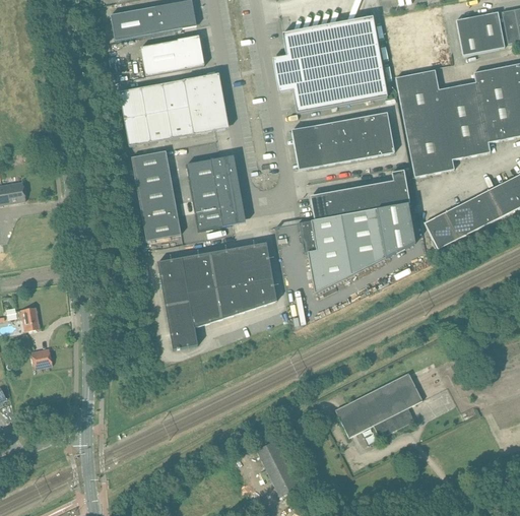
[(110,13),(115,39),(196,24),(192,0),(181,0),(110,13)]
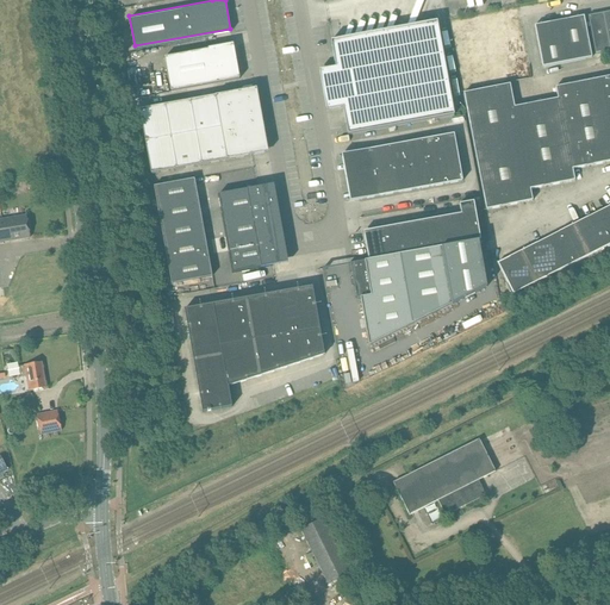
[(609,7),(589,12),(596,49),(609,45),(609,7)]
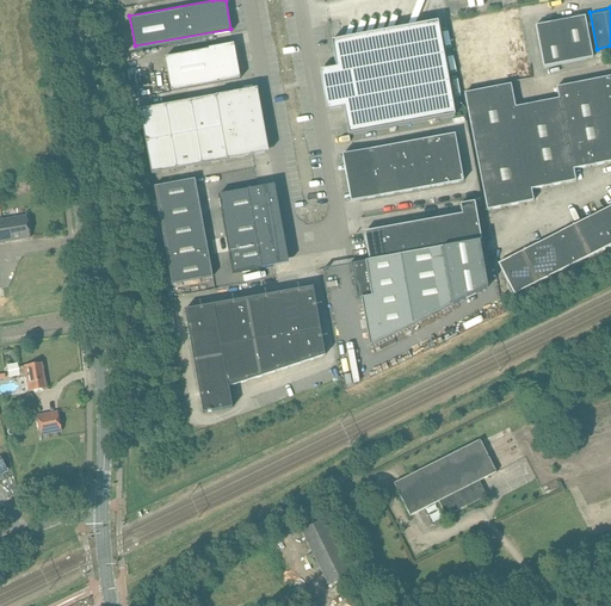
[(505,8),(491,11),(497,51),(524,47),(519,11),(506,13),(505,8)]
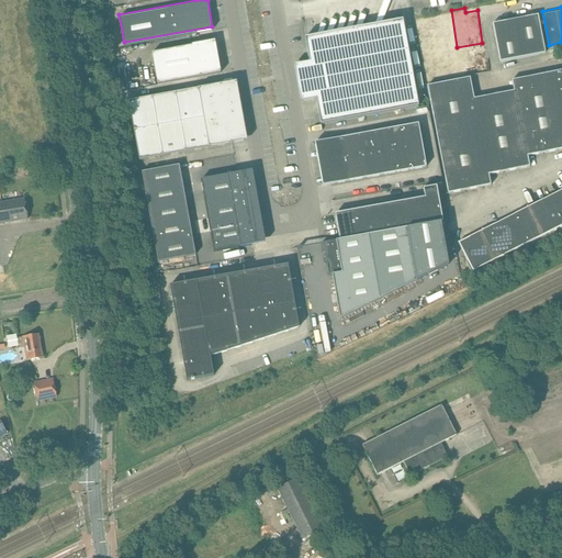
[(538,11),(493,20),(501,57),(544,48),(538,11)]
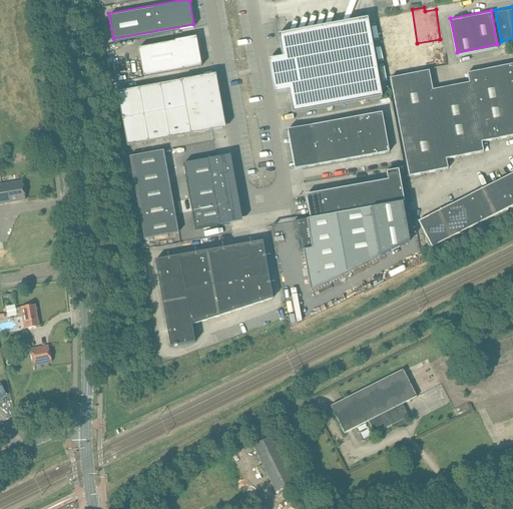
[(332,22),(330,26),(324,24),(323,24),(322,28),(315,25),(314,25),(313,29),(306,27),(305,27),(304,31),(297,28),(296,29),(295,32),(288,30),(279,32),(283,54),(269,57),(275,91),(289,88),(293,111),(382,94),(368,15),(358,17),(357,21),(350,19),(349,19),(348,23),(341,20),(339,24),(332,22)]
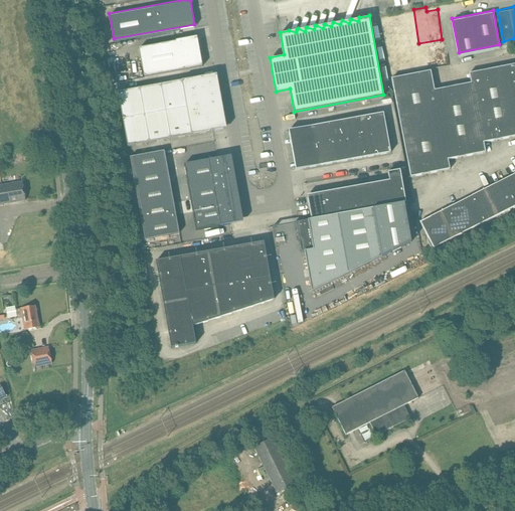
[(201,62),(196,34),(139,45),(144,73),(202,63),(202,62),(201,62)]
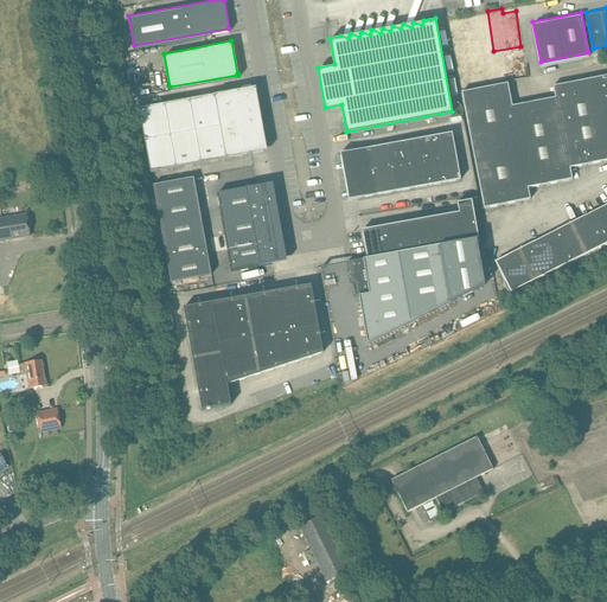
[(598,75),(554,83),(556,94),(562,125),(606,116),(598,75)]
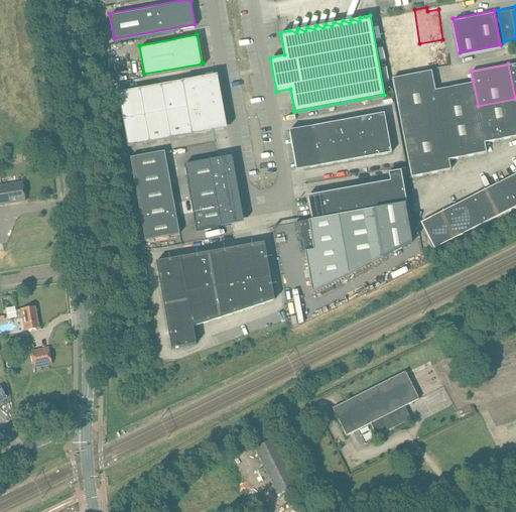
[(431,68),(393,76),(402,122),(440,115),(434,88),(431,68)]
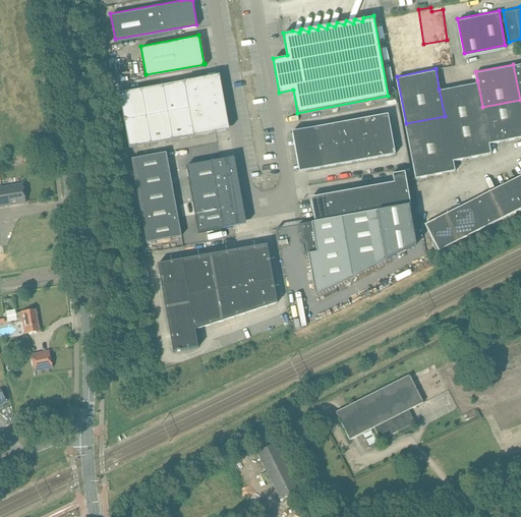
[(119,90),(129,145),(229,127),(219,72),(119,90)]
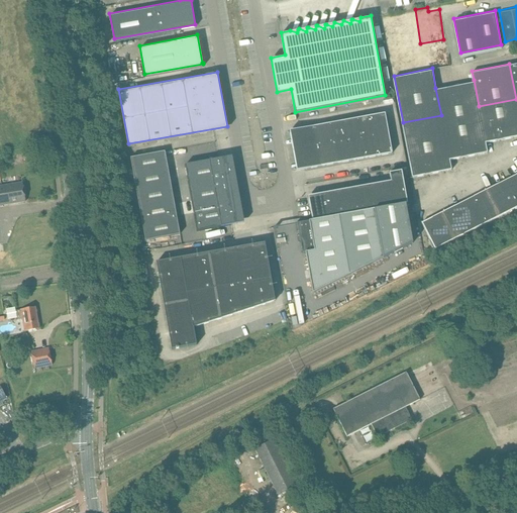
[(474,80),(435,88),(441,115),(442,122),(480,114),(479,106),(474,80)]
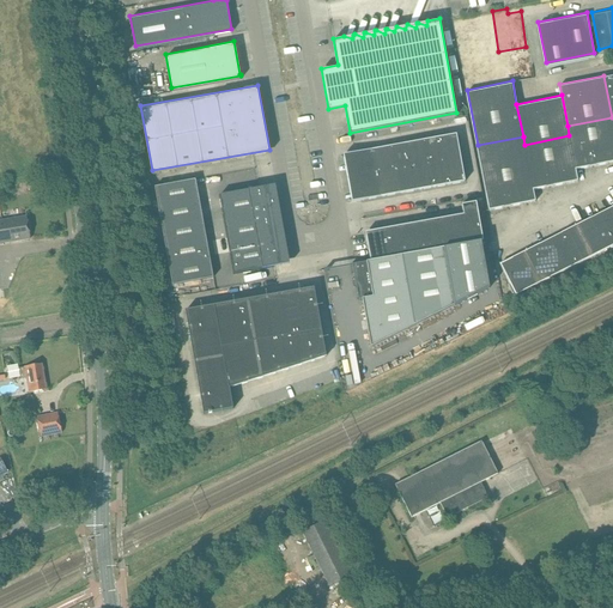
[(612,120),(612,117),(568,126),(569,135),(575,165),(612,157),(612,120)]
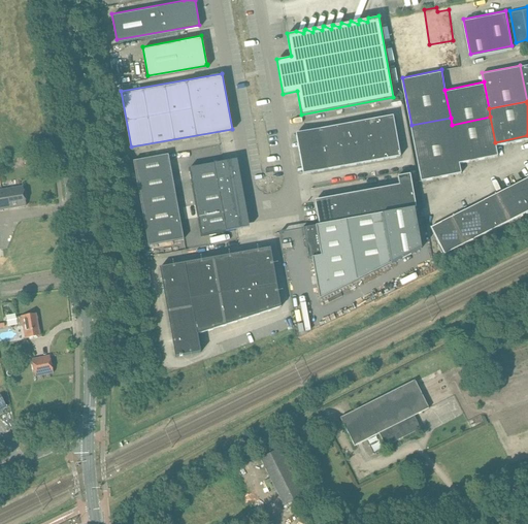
[(296,130),(303,171),(400,153),(393,112),(296,130)]
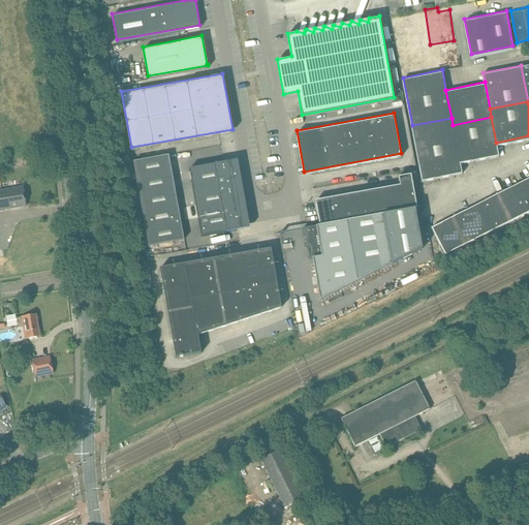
[(491,117),(453,125),(460,160),(498,153),(496,143),(491,117)]
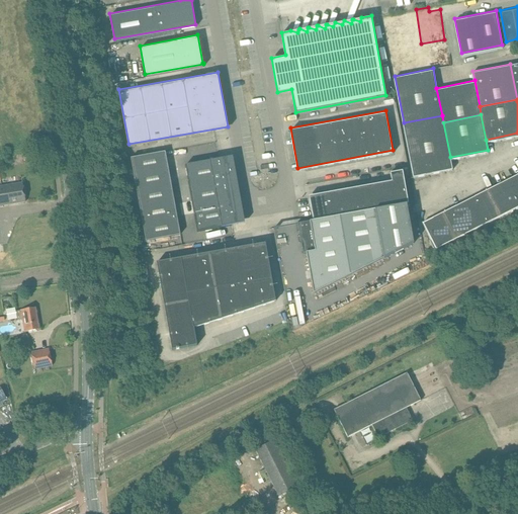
[(442,115),(404,122),(413,174),(452,166),(450,157),(443,122),(442,115)]
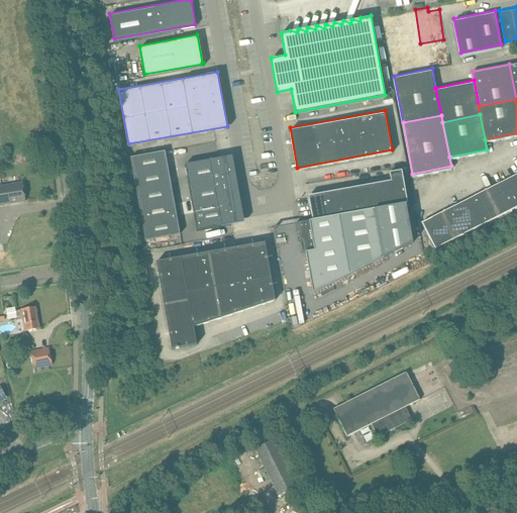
[(180,231),(165,148),(130,155),(145,237),(180,231)]
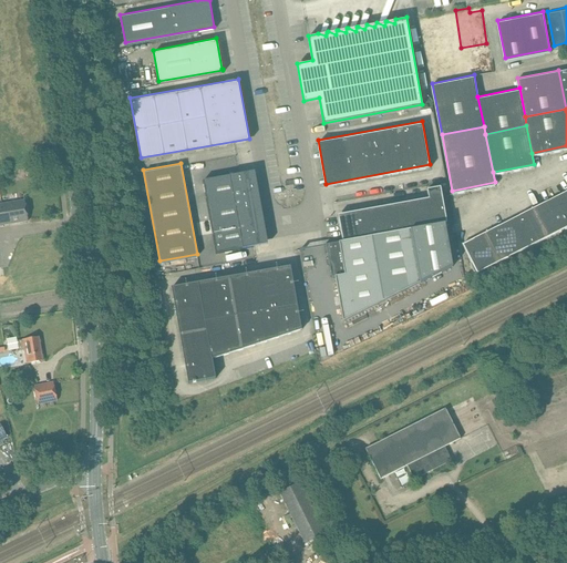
[(203,177),(216,251),(268,241),(255,167),(203,177)]
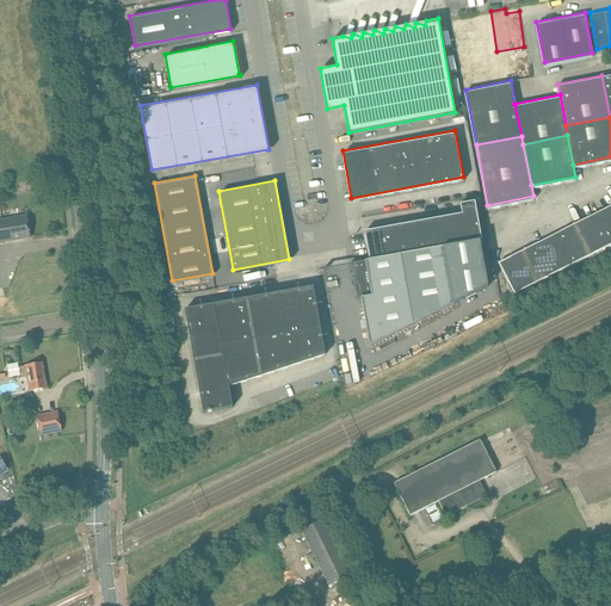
[(475,198),(460,201),(462,210),(462,212),(463,212),(468,239),(479,236),(481,236),(475,198)]
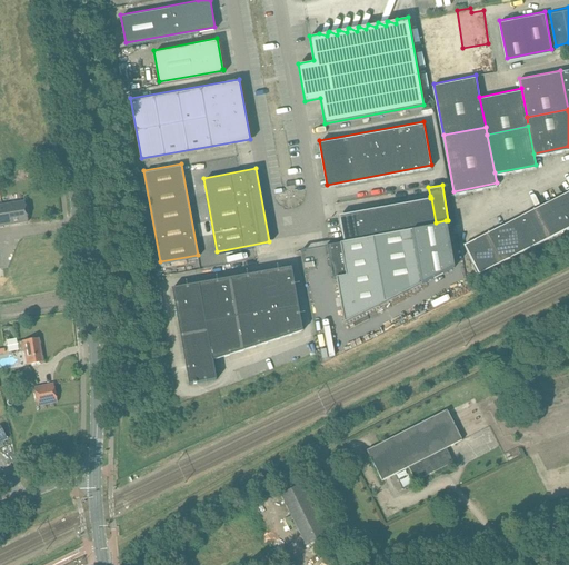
[(568,188),(558,194),(568,215),(568,188)]
